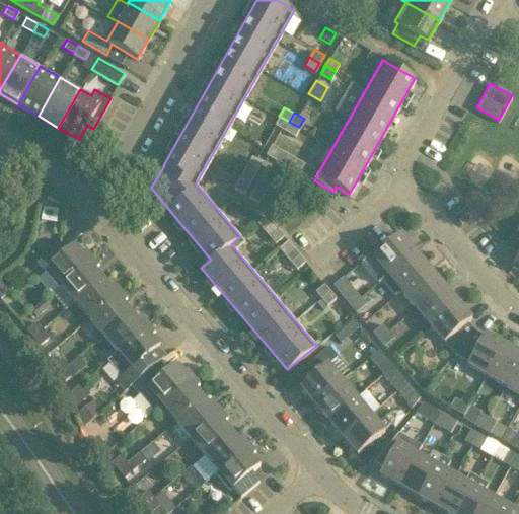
[(275,124),(285,129),(289,122),(279,116),(275,124)]
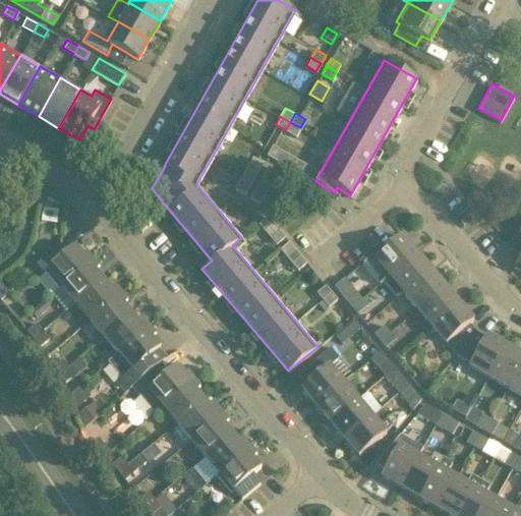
[(296,135),(300,127),(290,122),(286,129),(296,135)]
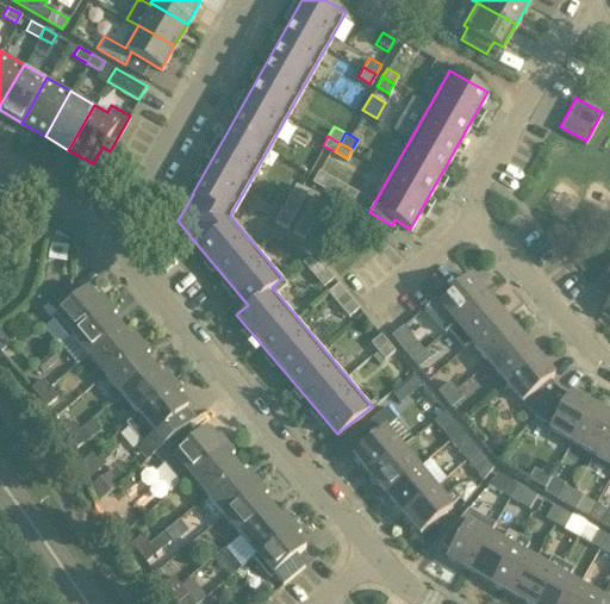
[(322,186),(329,174),(319,169),(312,180),(322,186)]
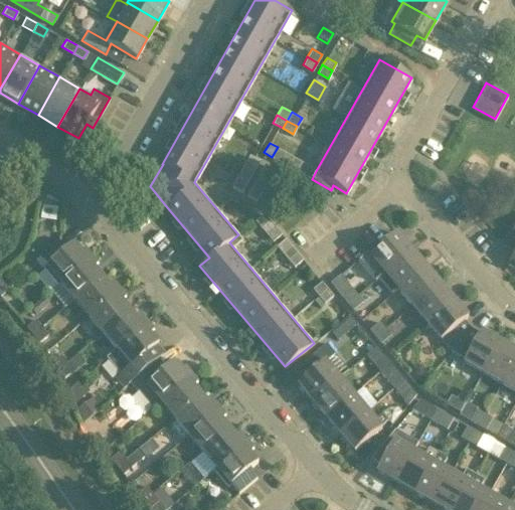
[(280,161),(286,152),(278,147),(272,157),(280,161)]
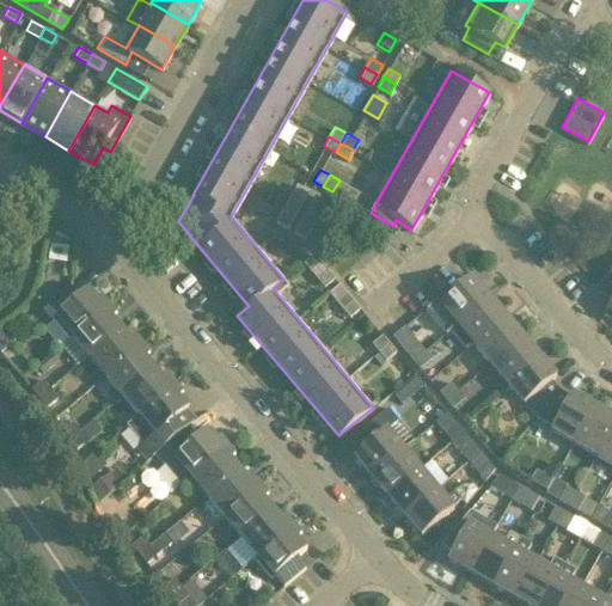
[(342,197),(348,185),(340,181),(332,191),(342,197)]
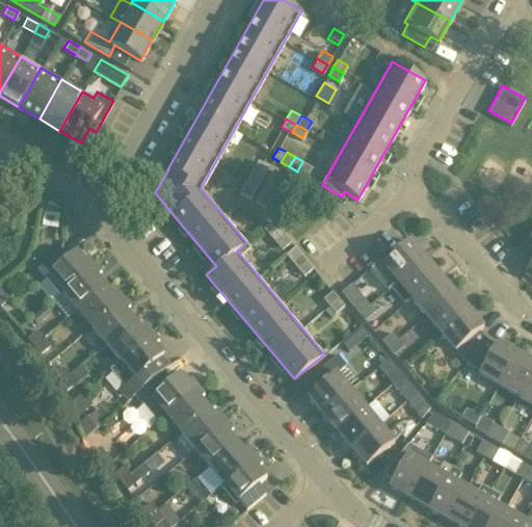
[(254,167),(264,173),(268,165),(258,159),(254,167)]
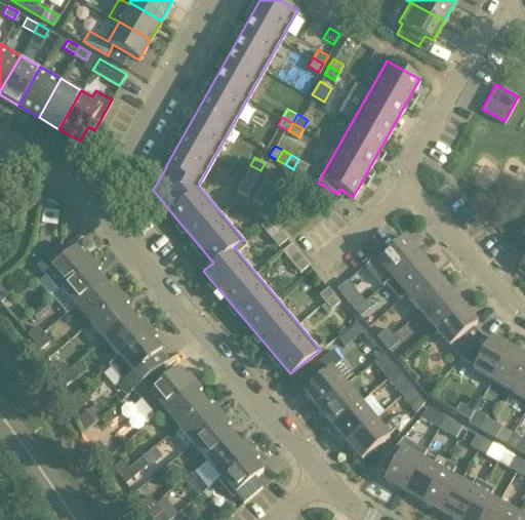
[(301,173),(307,163),(298,159),(293,169),(301,173)]
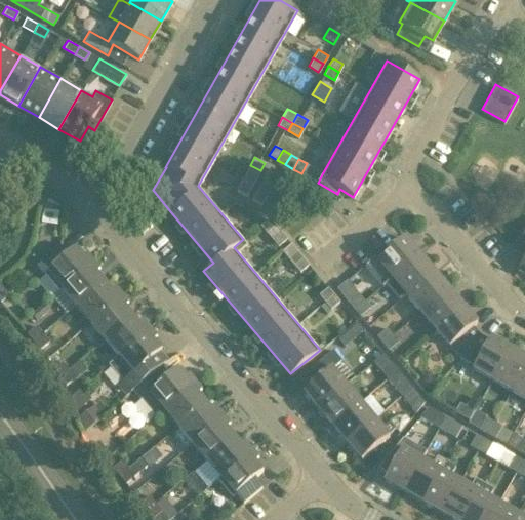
[(310,178),(315,168),(307,163),(301,173),(310,178)]
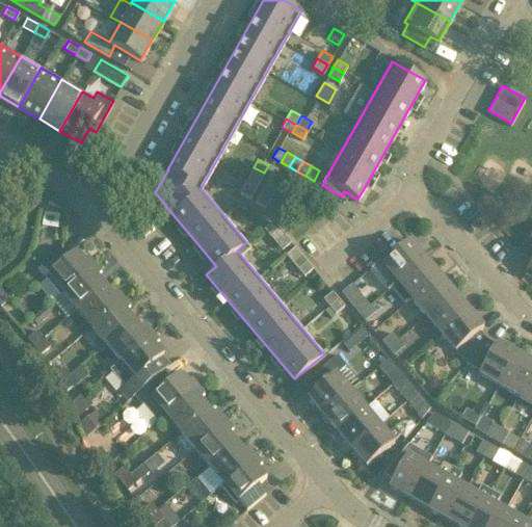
[(264,173),(254,167),(248,176),(259,181),(264,173)]
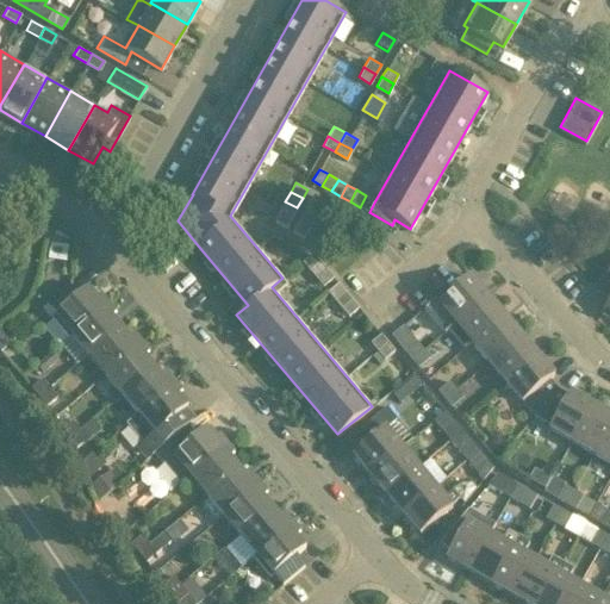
[(321,209),(325,199),(313,192),(309,201),(321,209)]
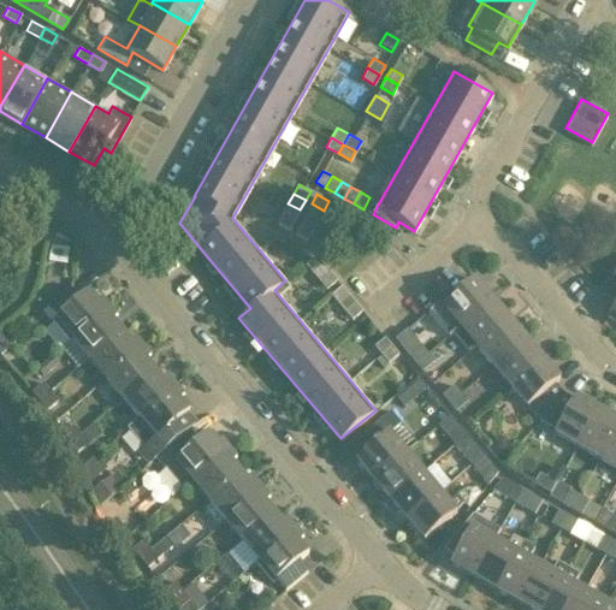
[(373,214),(379,202),(369,197),(363,209),(373,214)]
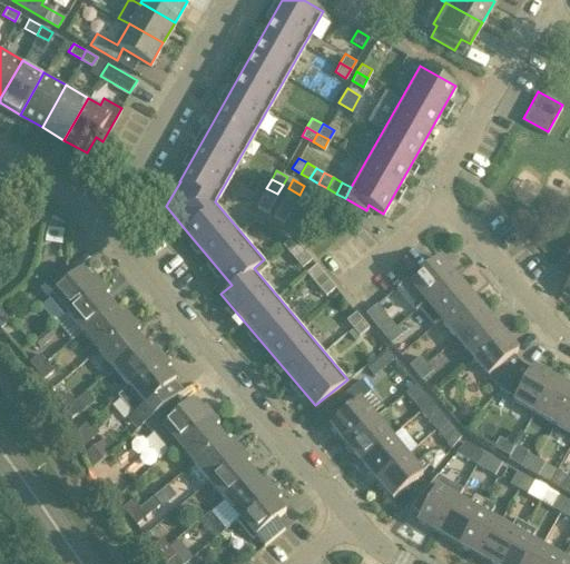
[(277,194),(266,188),(262,197),(273,203),(277,194)]
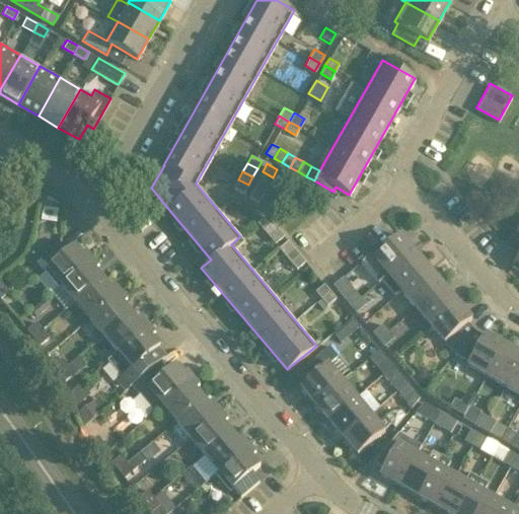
[(257,179),(268,186),(273,177),(263,171),(257,179)]
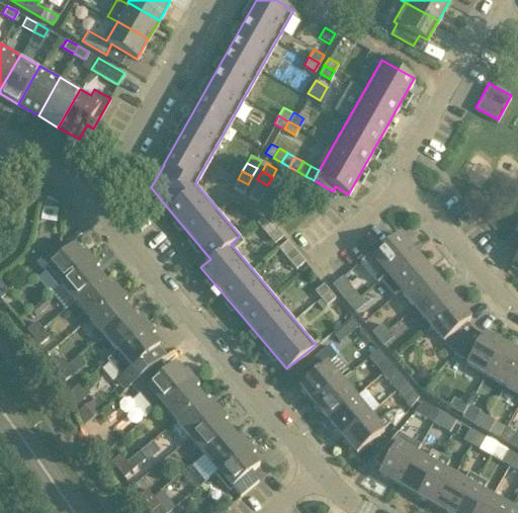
[(248,184),(238,179),(233,186),(243,192),(248,184)]
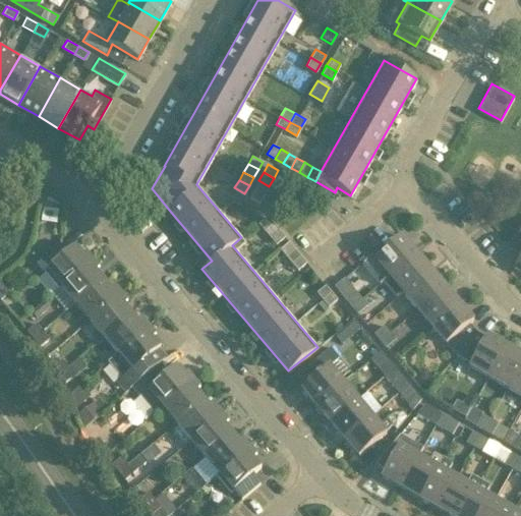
[(254,188),(265,194),(269,186),(258,180),(254,188)]
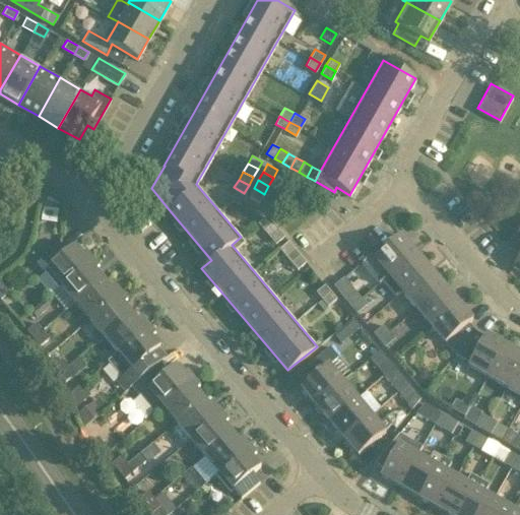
[(264,194),(254,188),(249,196),(259,201),(264,194)]
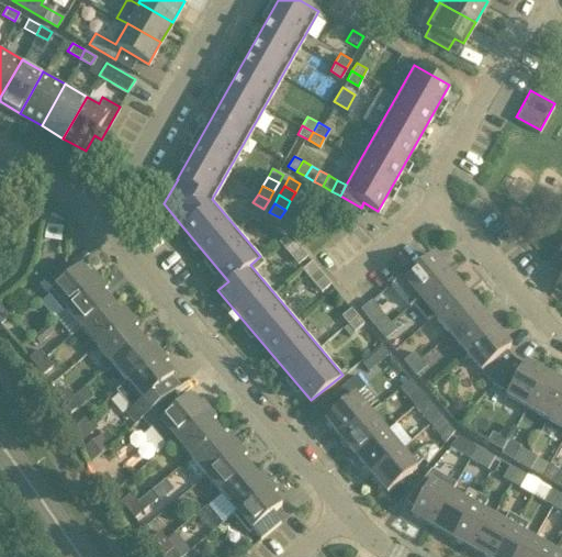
[(285,247),(294,238),(288,231),(279,240),(285,247)]
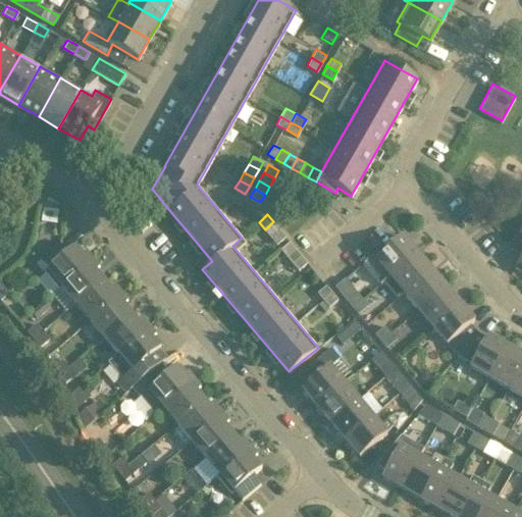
[(273,221),(265,229),(270,237),(279,228),(273,221)]
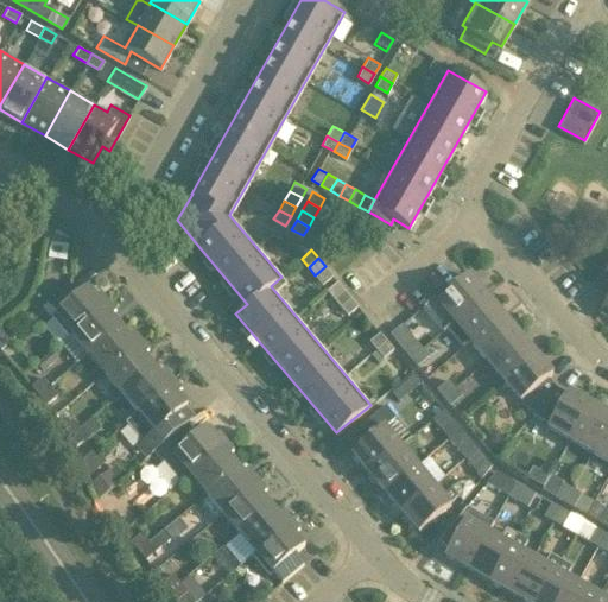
[(333,274),(325,266),(315,276),(322,284),(333,274)]
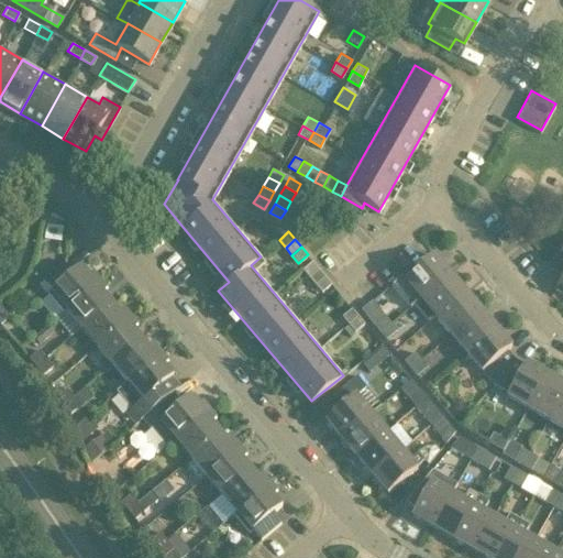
[(410,272),(408,269),(392,282),(410,305),(412,303),(450,271),(433,252),(410,272)]
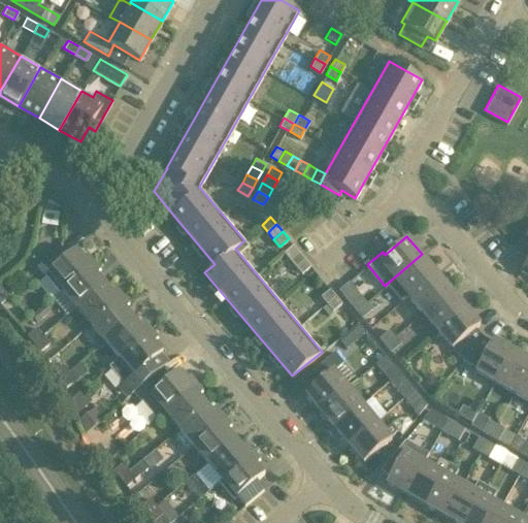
[(290,258),(298,251),(293,243),(284,251),(290,258)]
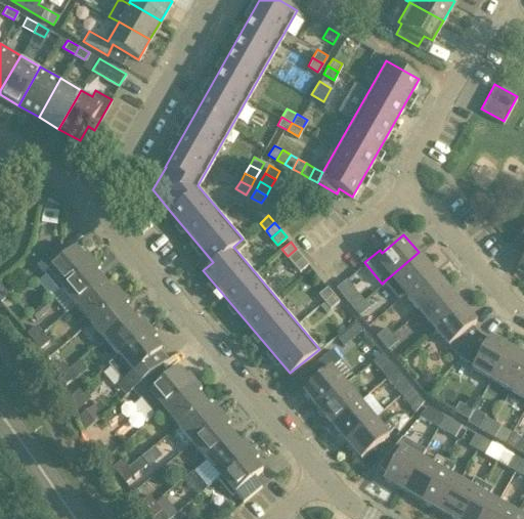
[(40,259),(47,268),(44,271),(59,289),(61,287),(61,286),(93,259),(86,252),(82,255),(75,246),(67,252),(58,243),(40,259)]
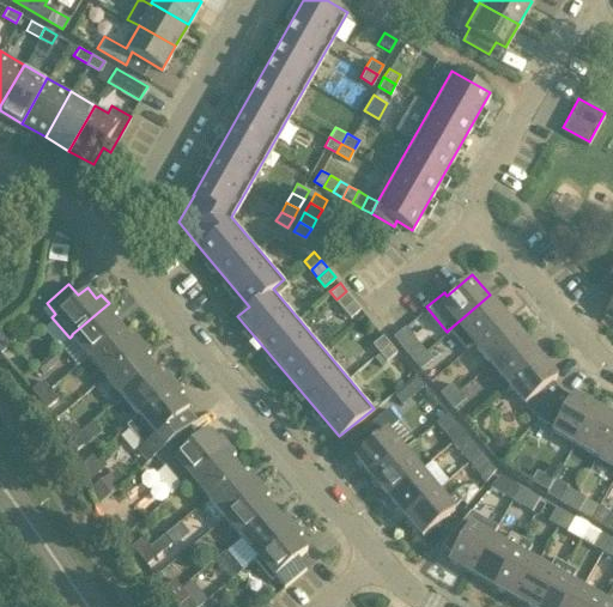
[(346,291),(337,299),(343,308),(353,299),(346,291)]
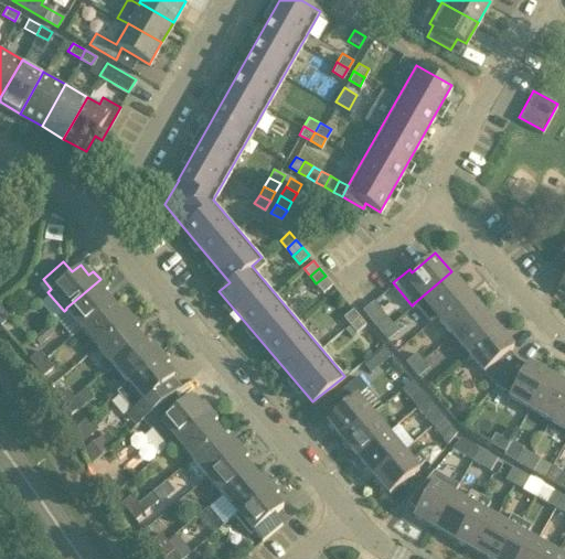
[(414,303),(428,320),(436,314),(437,315),(467,290),(451,271),(414,303)]
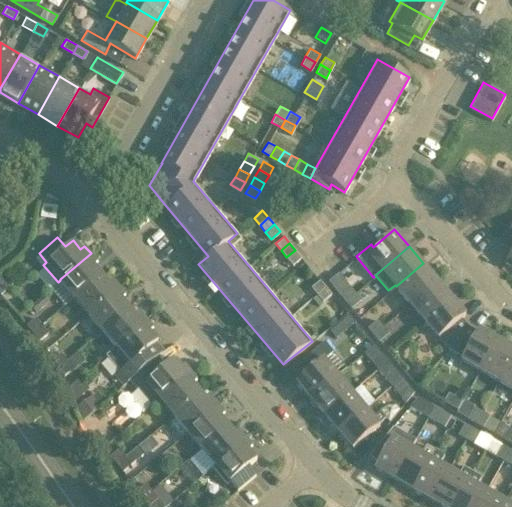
[(295,250),(286,257),(292,264),(301,257),(295,250)]
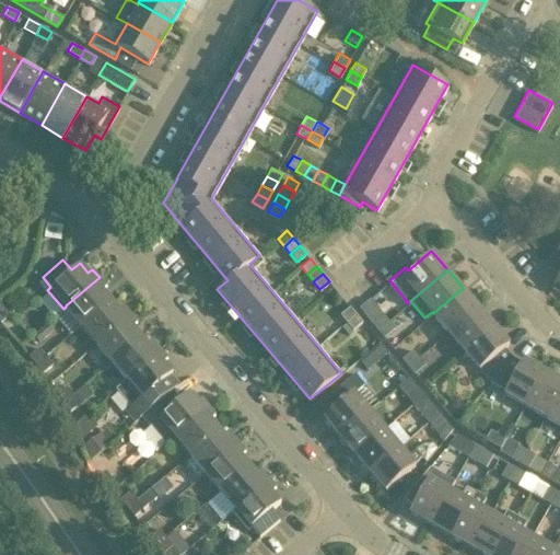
[(81,324),(111,299),(103,289),(106,286),(100,277),(66,305),(66,307),(81,324)]
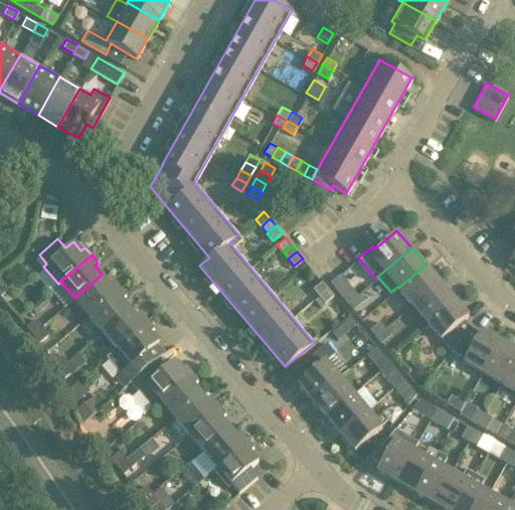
[(411,304),(439,281),(425,265),(398,288),(411,304)]
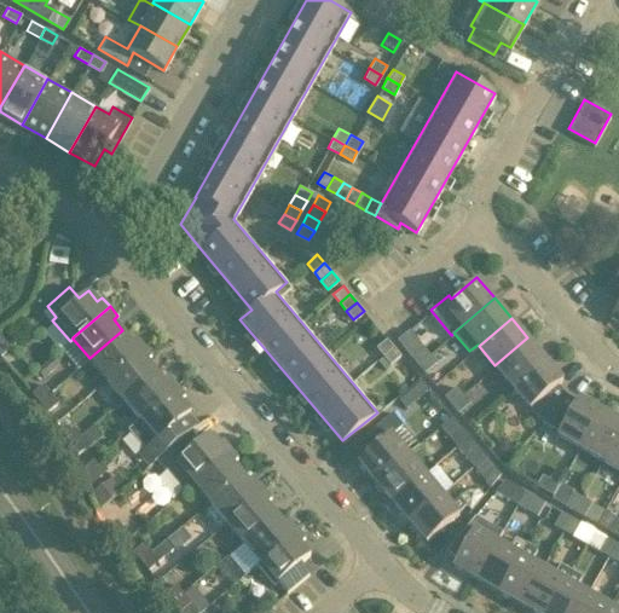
[(417,363),(429,352),(409,328),(397,337),(417,363)]
